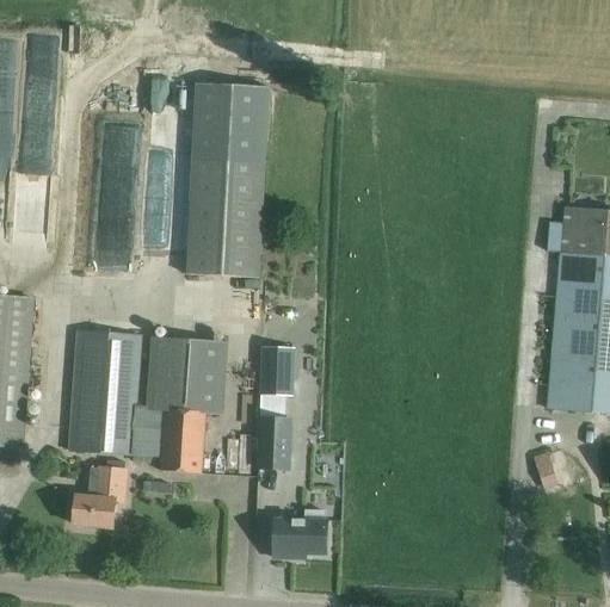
[(267,85),(196,81),(186,272),(258,276),(267,85)]
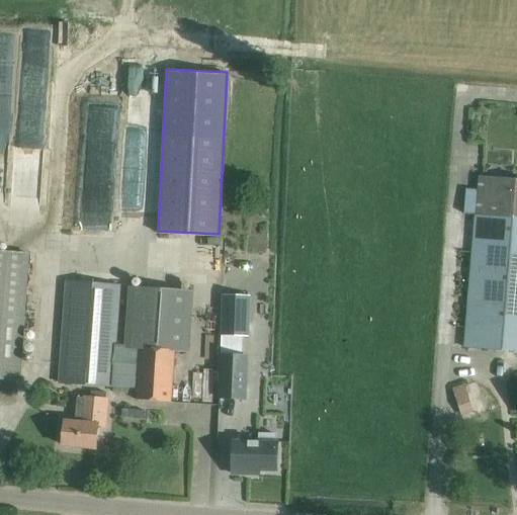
[(463,345),(516,349),(516,178),(477,175),(463,345)]
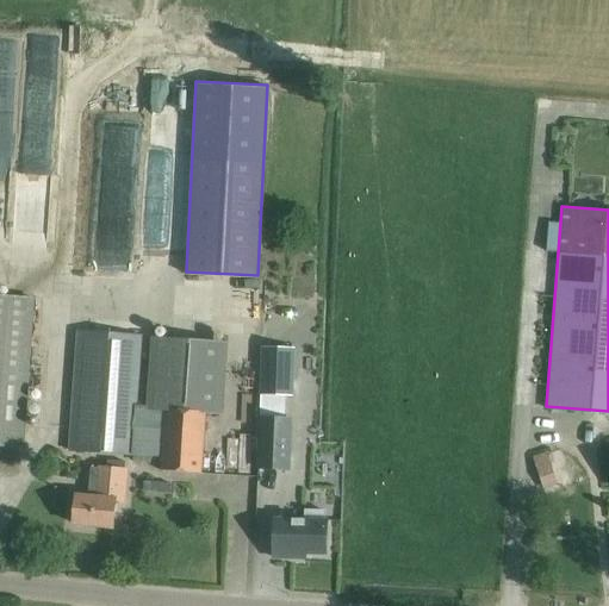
[(14,218),(14,242),(42,241),(42,217),(14,218)]
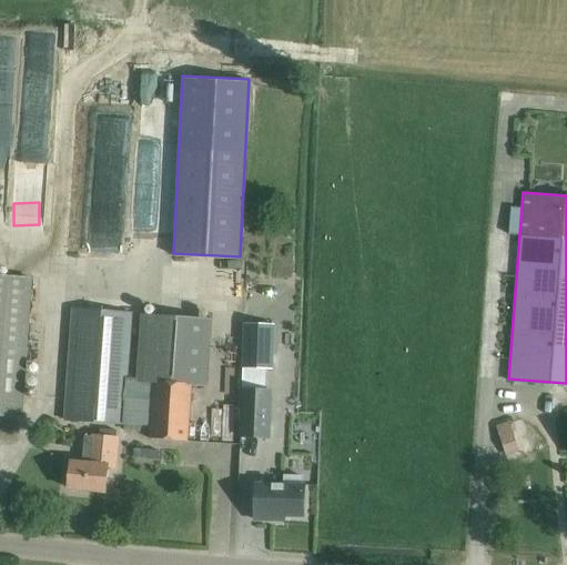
[(0,412),(20,413),(29,275),(0,273),(0,412)]
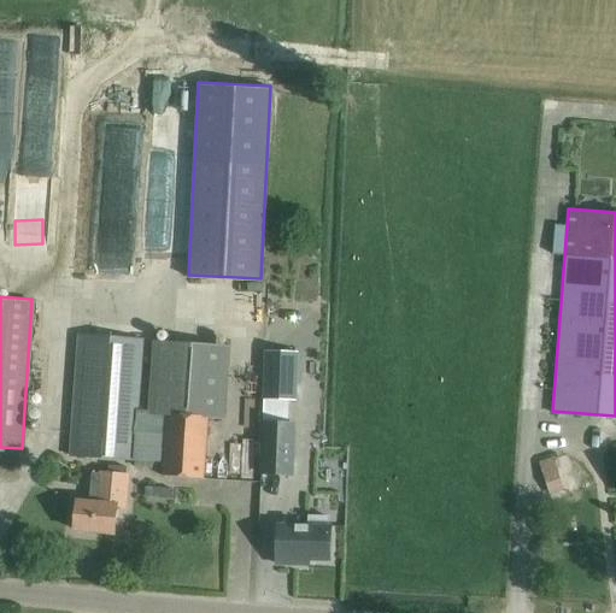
[(80,332),(72,453),(165,459),(164,475),(201,478),(207,417),(222,418),(228,346),(157,340),(151,412),(166,413),(165,431),(135,429),(144,337),(80,332)]
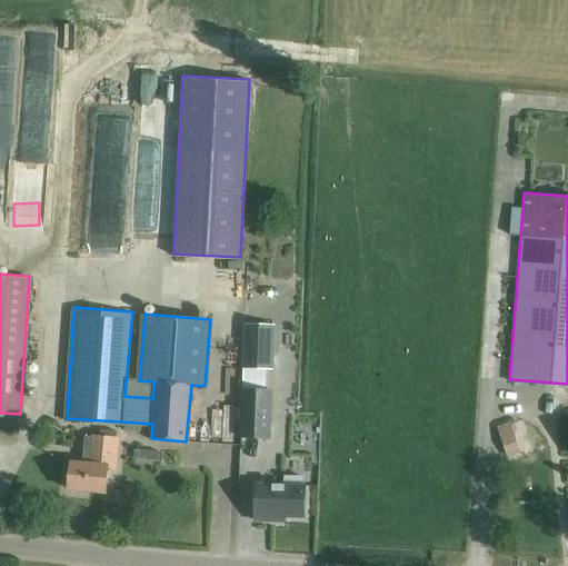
[(243,320),(242,366),(266,367),(272,367),(275,321),(243,320)]
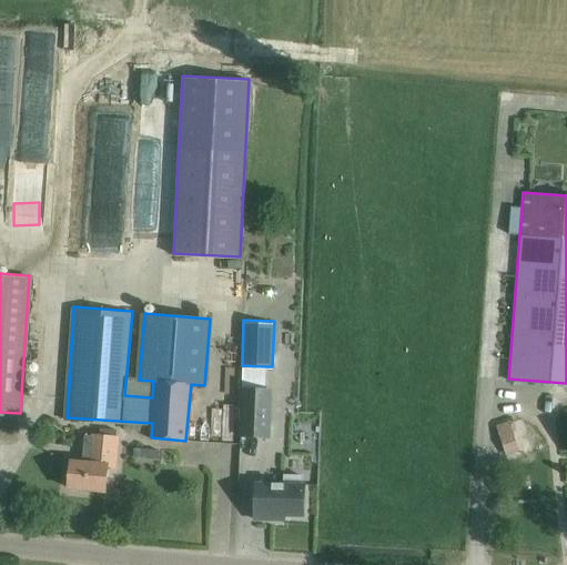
[(242,387),(241,406),(240,432),(269,433),(271,389),(242,387)]
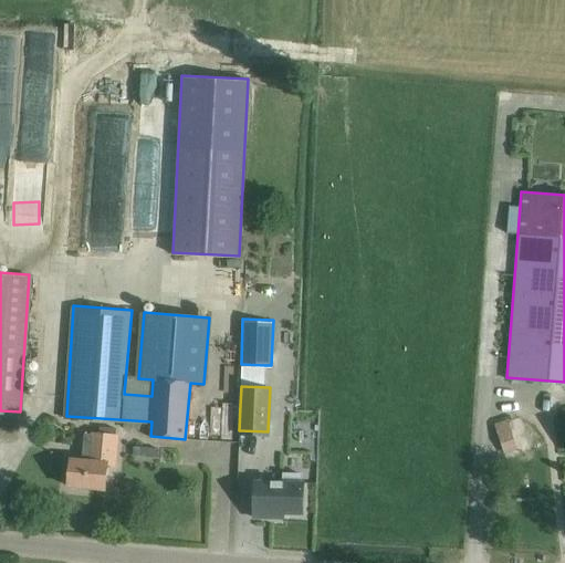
[(234,431),(236,409),(215,408),(212,430),(234,431)]
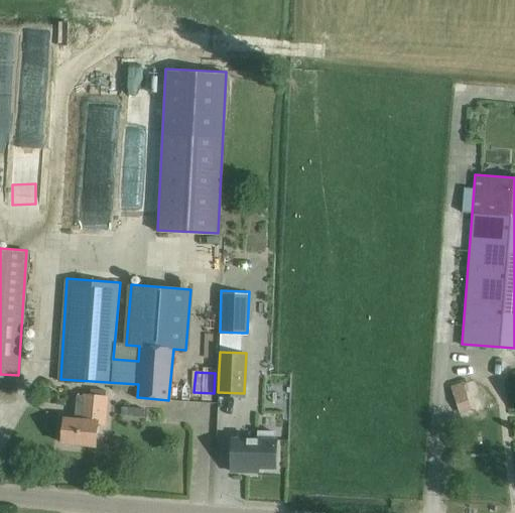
[(462,379),(449,384),(460,411),(472,407),(462,379)]
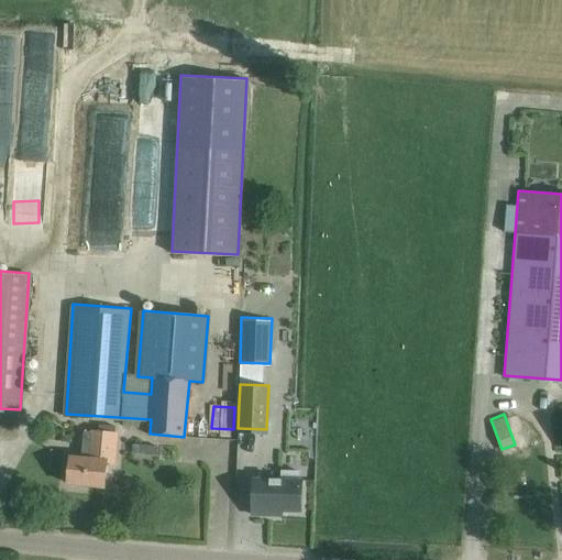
[(103,484),(106,459),(113,460),(116,432),(91,430),(89,459),(69,457),(67,481),(103,484)]
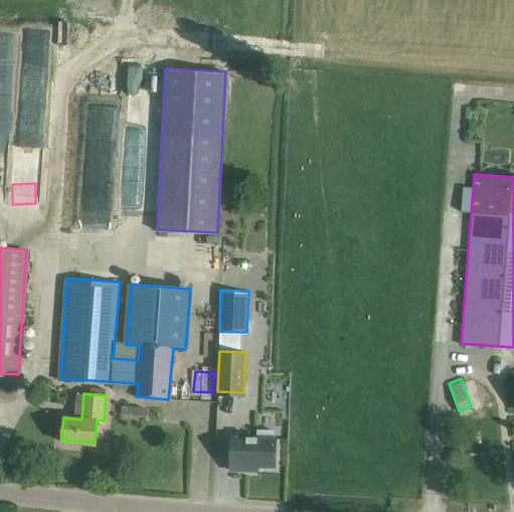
[(273,437),(273,429),(257,428),(257,436),(230,436),(229,468),(246,469),(246,465),(274,466),(275,437),(273,437)]
